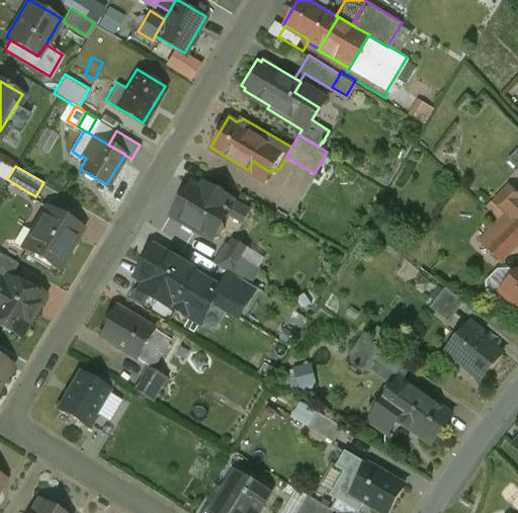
[(189,182),(172,211),(196,227),(195,230),(207,237),(208,235),(213,237),(219,236),(224,227),(223,222),(219,219),(224,209),(241,220),(248,207),(231,197),(232,197),(205,181),(200,188),(189,182)]
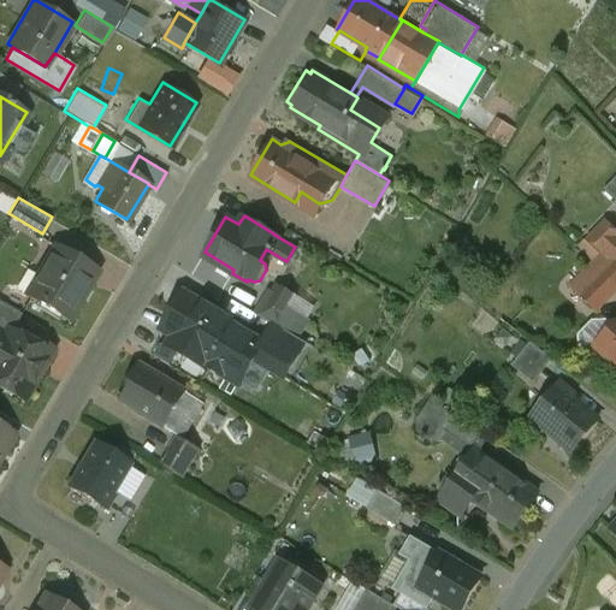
[(615,230),(604,219),(588,235),(603,249),(593,259),(592,259),(603,270),(615,255),(615,230)]
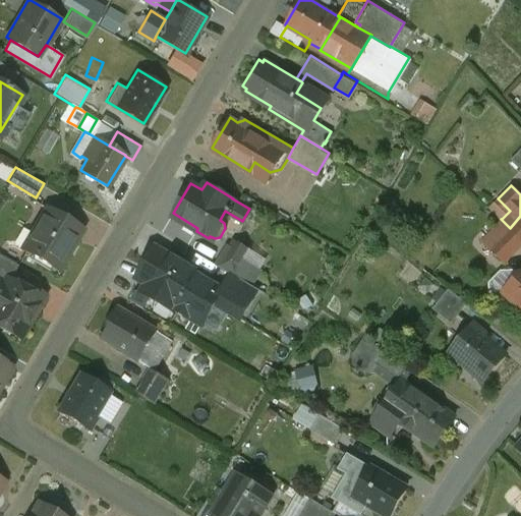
[(82,226),(47,206),(38,220),(30,234),(21,247),(57,269),(82,226)]
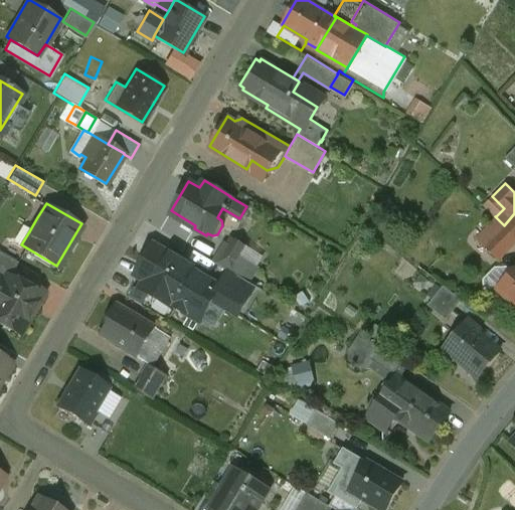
[(514,213),(504,225),(514,235),(514,213)]
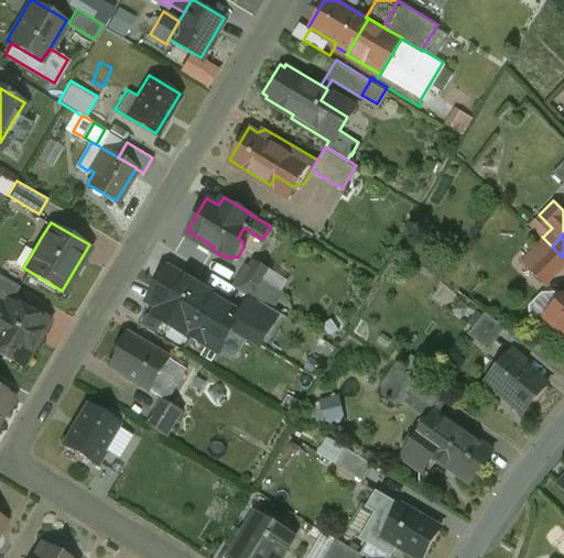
[(541,258),(531,249),(520,259),(544,282),(563,261),(563,258),(552,247),(541,258)]
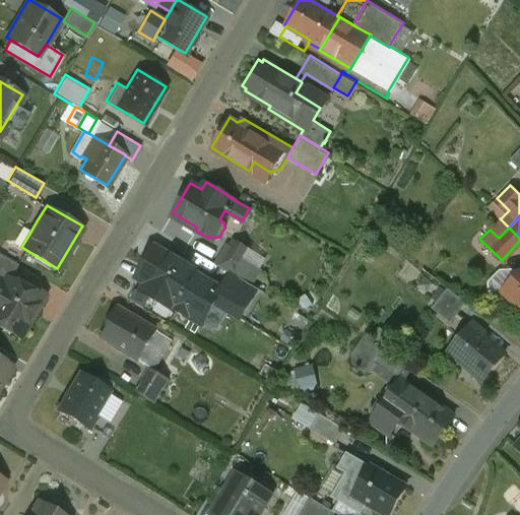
[(249,247),(234,238),(218,263),(239,275),(248,261),(243,258),(249,247)]
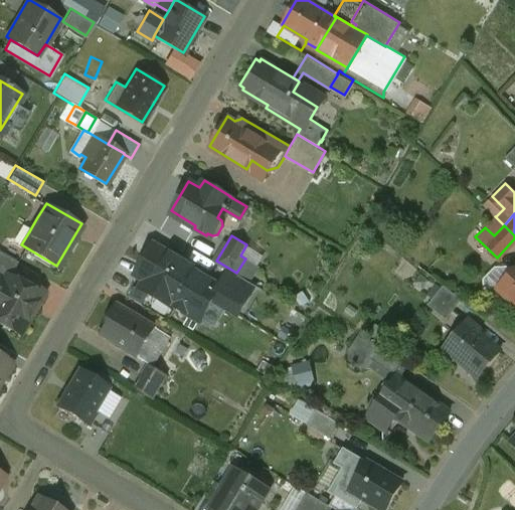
[(194,267),(153,241),(134,273),(176,298),(193,269),(194,267)]
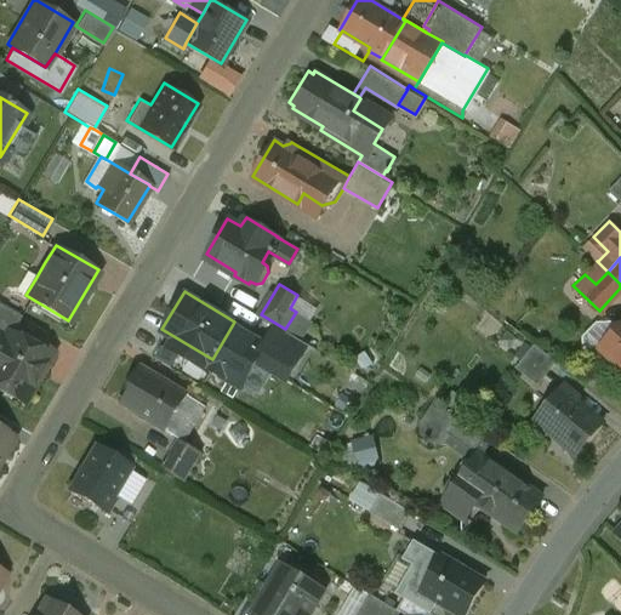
[(0,325),(11,331),(21,314),(0,302),(0,325)]
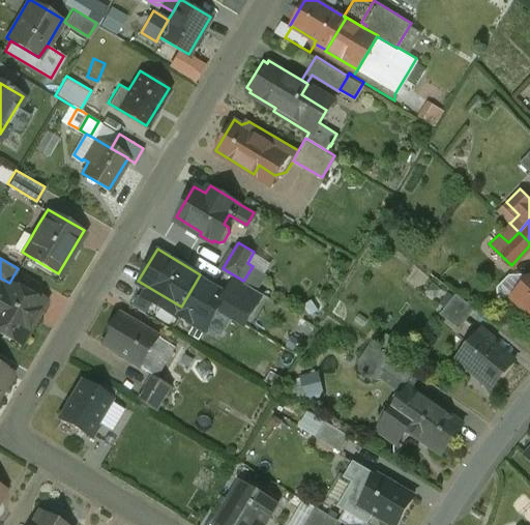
[(263,271),(253,266),(243,281),(254,287),(263,271)]
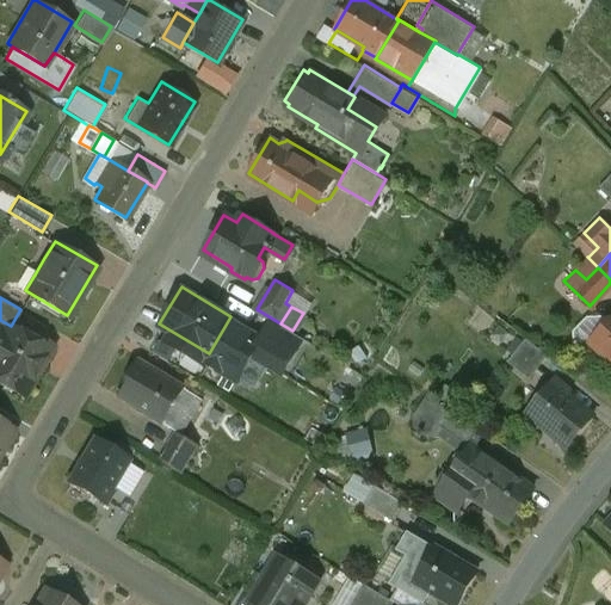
[(610,318),(590,340),(610,360),(610,318)]
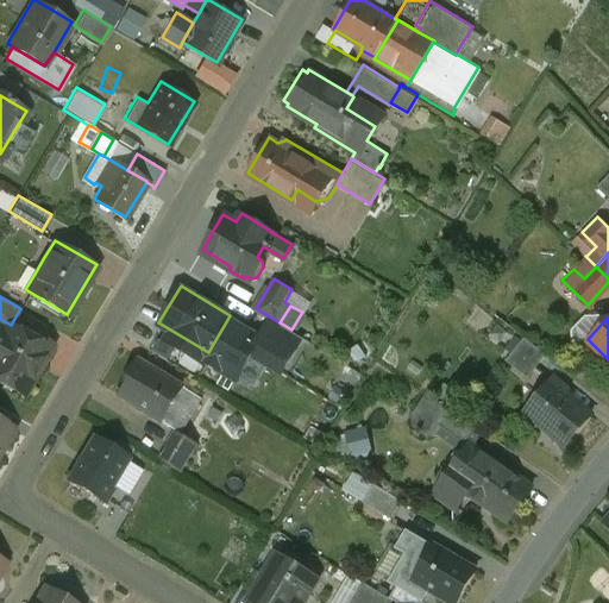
[(228,318),(208,352),(203,358),(238,378),(262,338),(228,318)]
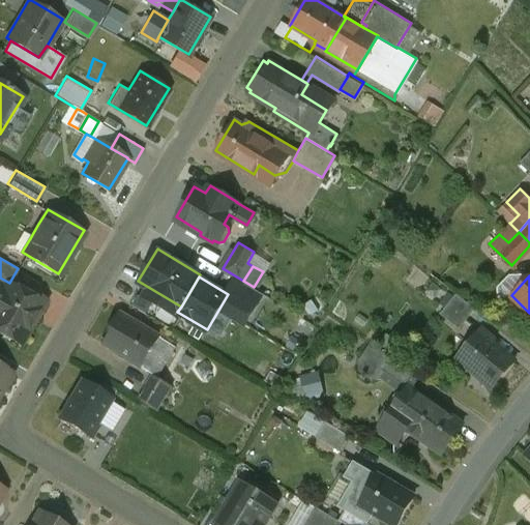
[(30,295),(9,283),(0,278),(0,330),(20,342),(37,310),(40,312),(47,299),(32,292),(30,295)]
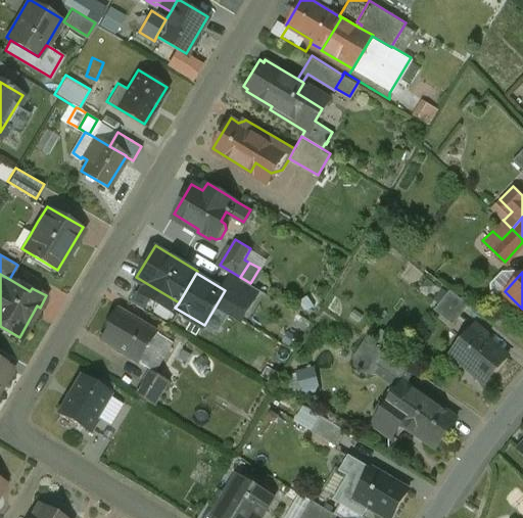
[(449,288),(434,308),(452,321),(467,302),(449,288)]
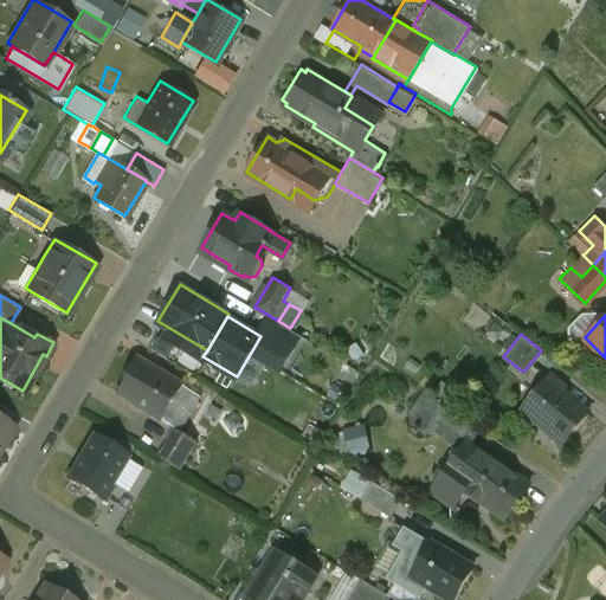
[(180,381),(137,356),(117,391),(160,415),(180,381)]
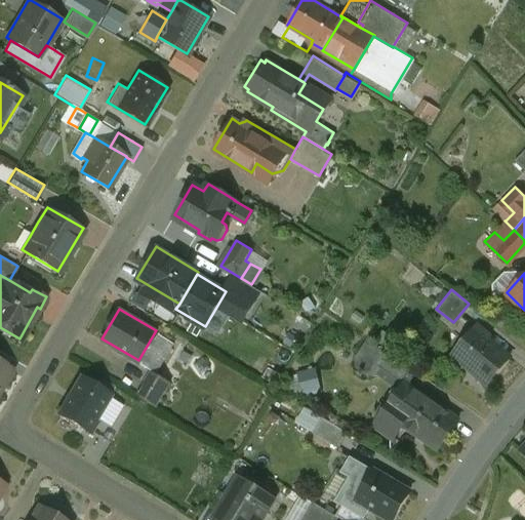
[(508,355),(485,335),(487,333),(477,324),(452,353),(485,382),(508,355)]
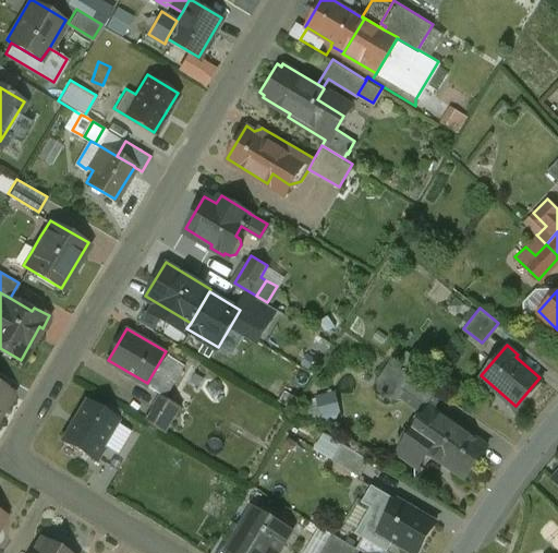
[(435,391),(389,359),(375,379),(377,389),(389,398),(400,396),(404,391),(425,405),(435,391)]
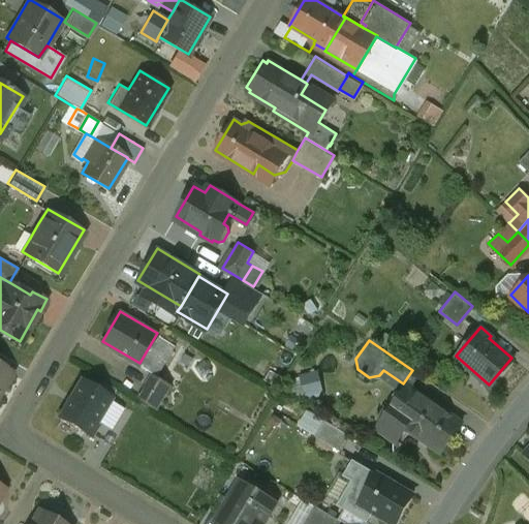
[(0,363),(0,388),(11,370),(0,363)]
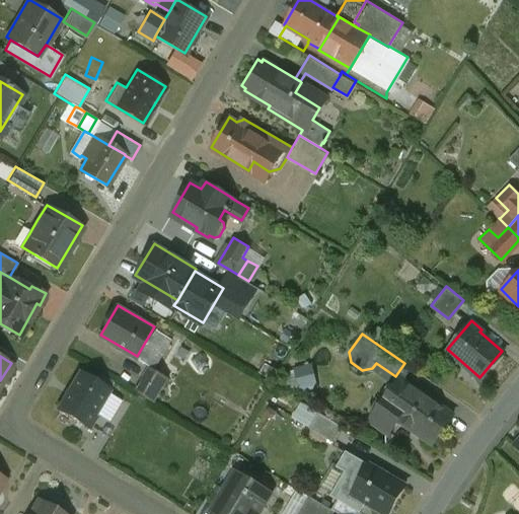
[(291,364),(295,387),(316,384),(313,361),(291,364)]
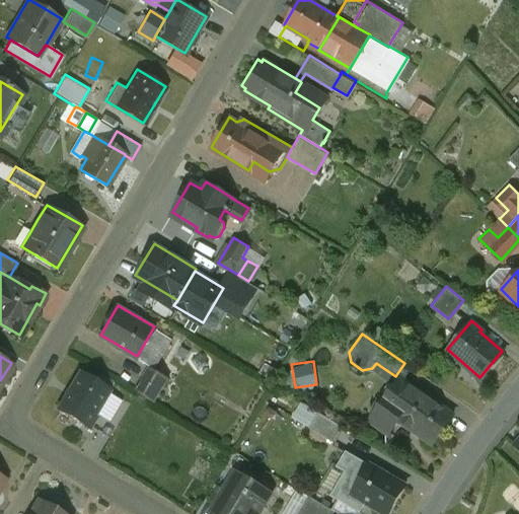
[(149,365),(135,389),(152,399),(166,375),(149,365)]
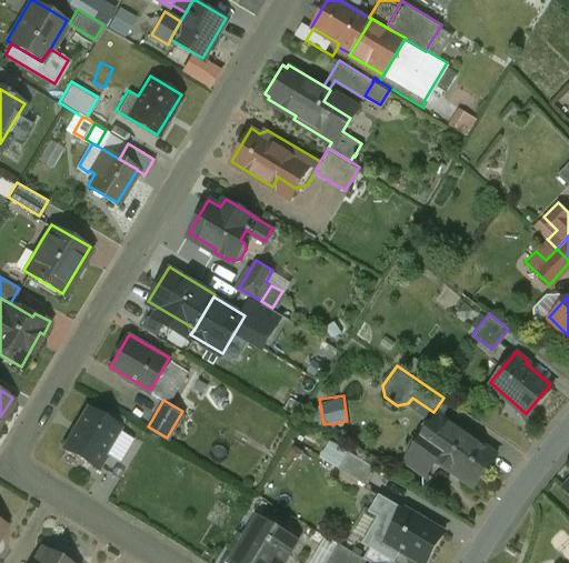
[(119,425),(86,405),(62,445),(97,468),(105,454),(102,453),(119,425)]
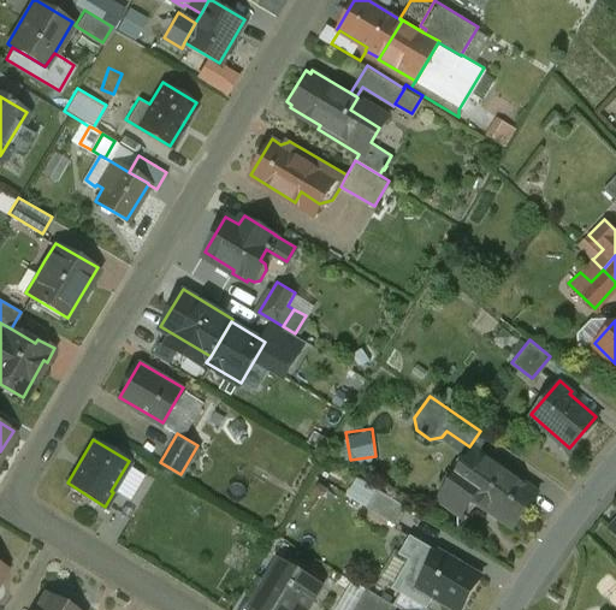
[(510,467),(496,457),(495,460),(486,452),(471,474),(460,467),(439,497),(460,513),(472,496),(513,525),(537,490),(508,471),(510,467)]
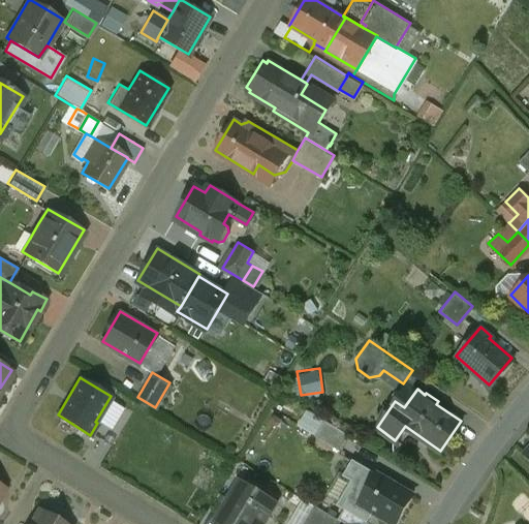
[(349,434),(324,419),(315,434),(340,450),(349,434)]
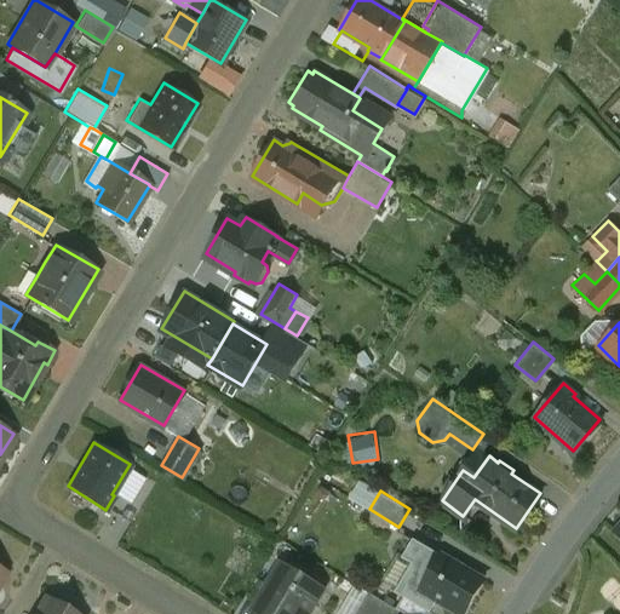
[(442,554),(413,537),(402,555),(412,561),(395,590),(429,609),(436,597),(463,613),(483,578),(442,554)]
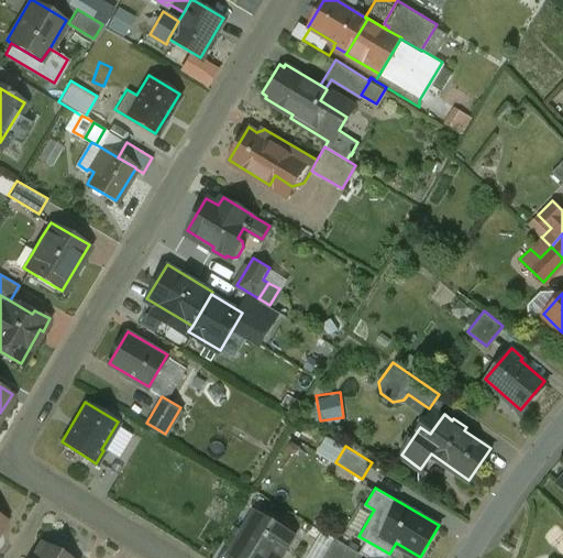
[(276,557),(291,534),(255,512),(229,554),(236,557),(276,557)]
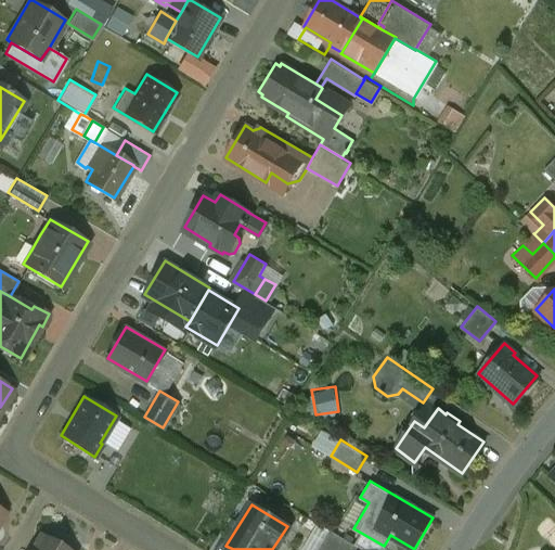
[(353,549),(357,545),(330,528),(317,549),(353,549)]
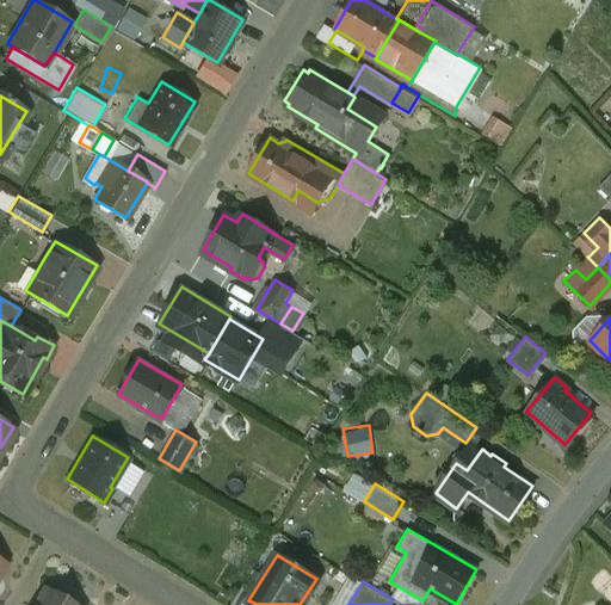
[(74,604),(44,587),(32,604),(74,604)]
